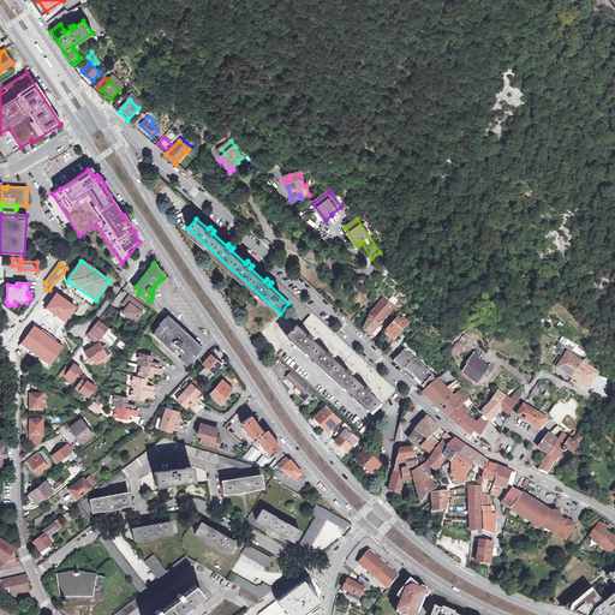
[(374,303),(376,305),(371,312),(365,329),(371,334),(382,323),(383,324),(386,322),(383,321),(398,304),(378,291),(374,303)]
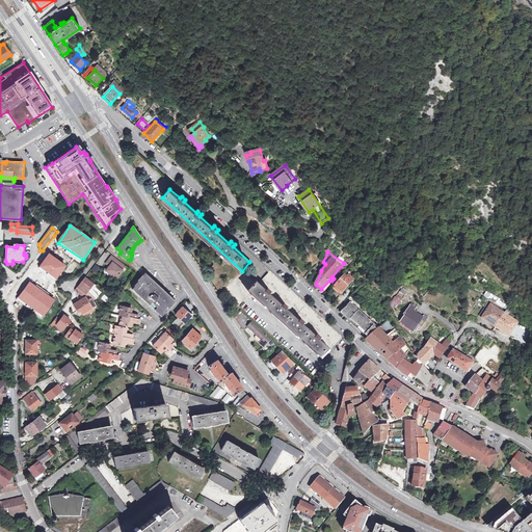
[(65,266),(48,253),(38,266),(55,278),(65,266)]
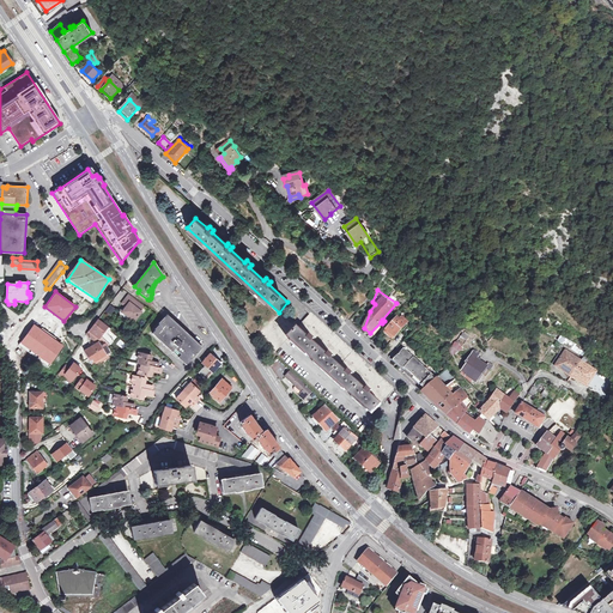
[(127,296),(122,303),(126,305),(125,308),(120,314),(133,323),(140,314),(139,313),(143,308),(127,296)]
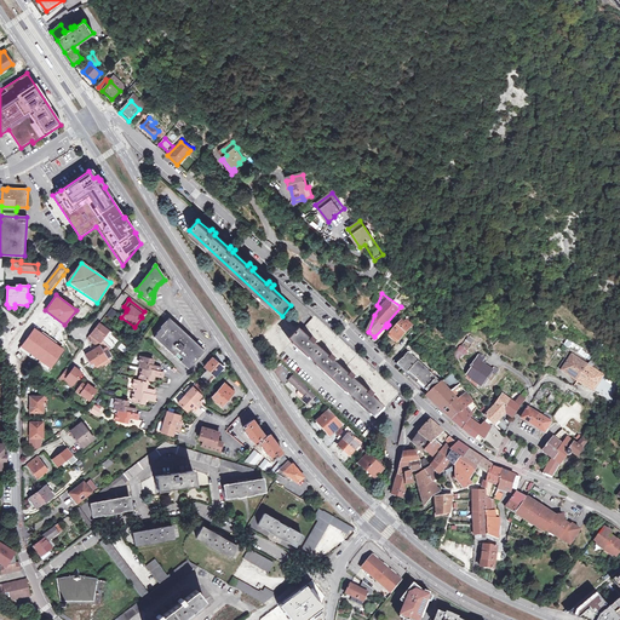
[(315,316),(304,327),(317,339),(319,337),(325,342),(322,344),(337,357),(339,355),(344,359),(342,362),(356,374),(359,372),(363,377),(361,379),(375,392),(378,390),(383,395),(380,397),(390,406),(402,392),(315,316)]
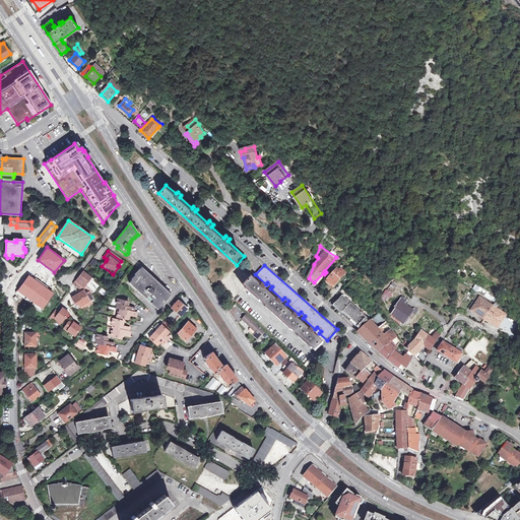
[(171,296),(141,268),(135,274),(136,275),(137,276),(133,281),(132,280),(129,283),(137,290),(157,310),(164,304),(161,302),(163,300),(165,302),(171,296)]
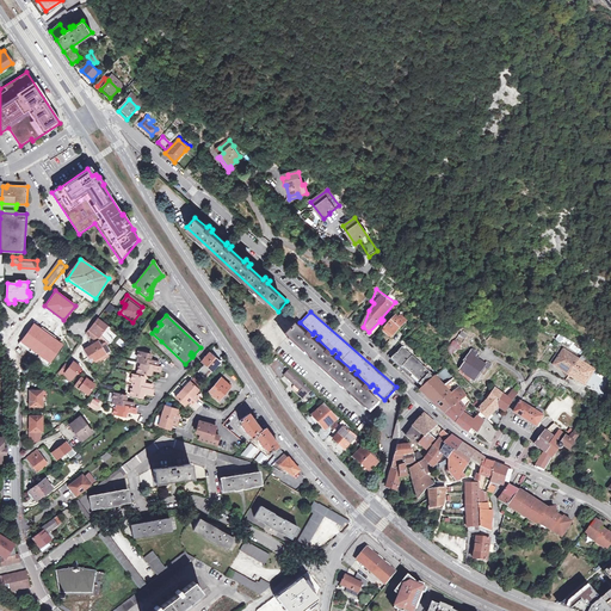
[(392,339),(405,323),(396,316),(383,331),(392,339)]
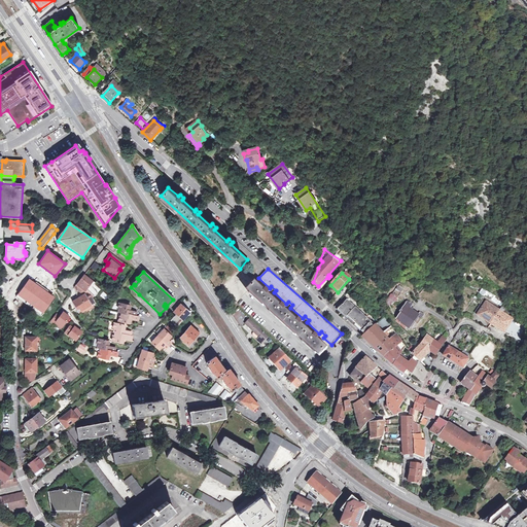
[(95,283),(84,275),(78,282),(77,285),(84,291),(86,289),(94,296),(97,293),(92,287),(95,283)]
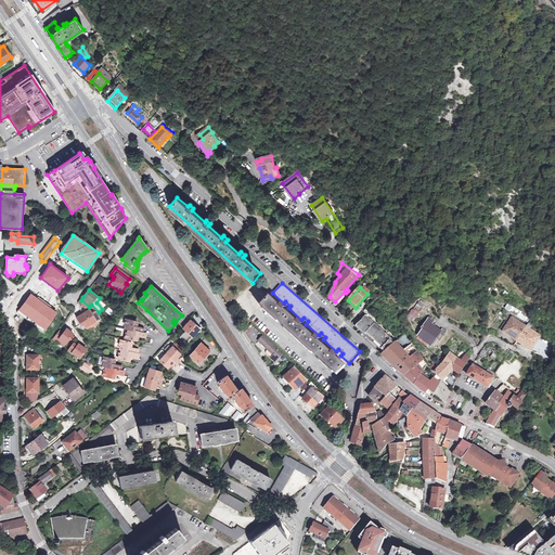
[(284,304),(272,293),(260,307),(337,376),(349,363),(340,356),(343,353),(338,349),(336,351),(323,339),(325,337),(321,333),(319,335),(306,324),(308,321),(304,318),(301,320),(288,308),(291,306),(285,301),(284,304)]
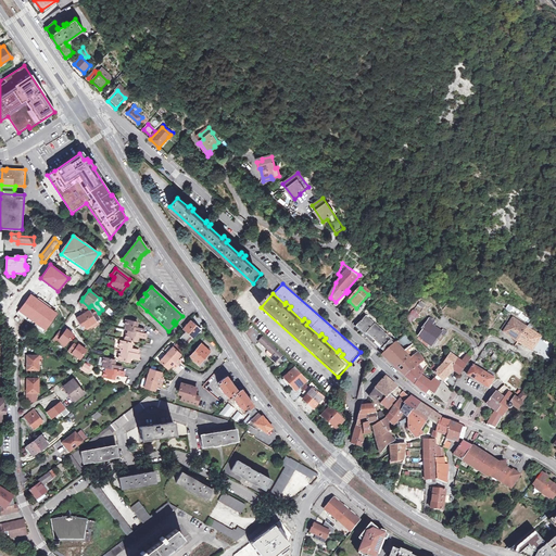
[(30,294),(17,313),(43,331),(57,313),(30,294)]
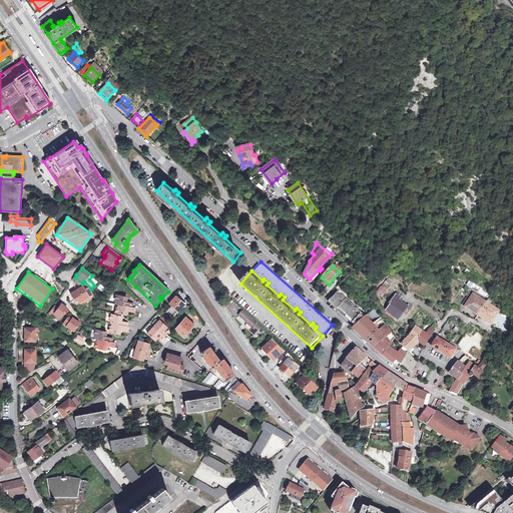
[(375,293),(380,297),(392,283),(388,279),(375,293)]
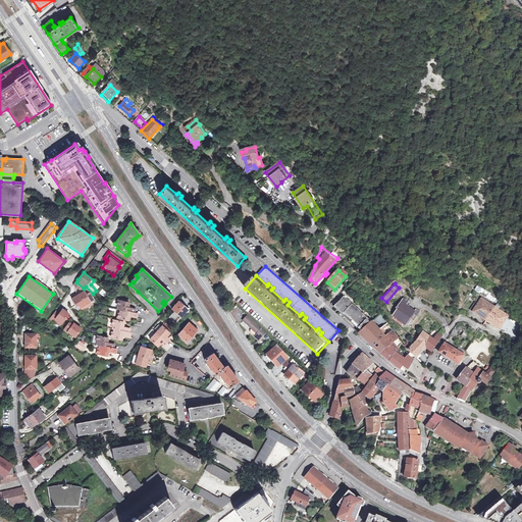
[(86,296),(83,292),(70,298),(76,309),(83,306),(89,303),(93,301),(90,294),(86,296)]
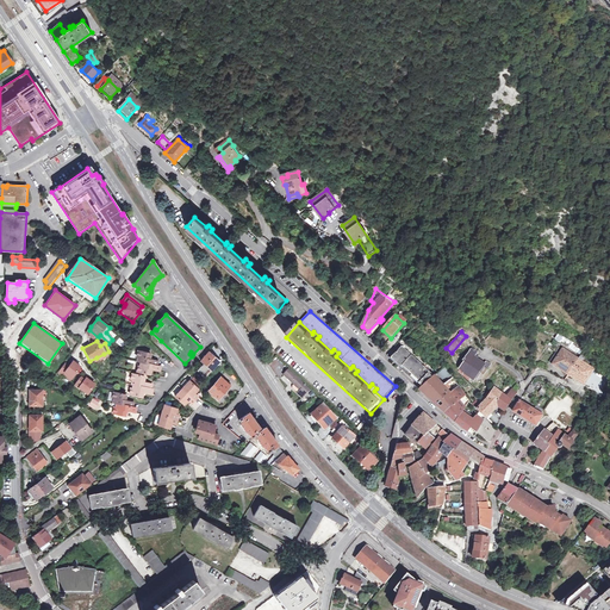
[(402,346),(391,358),(419,383),(422,380),(427,384),(434,375),(402,346)]
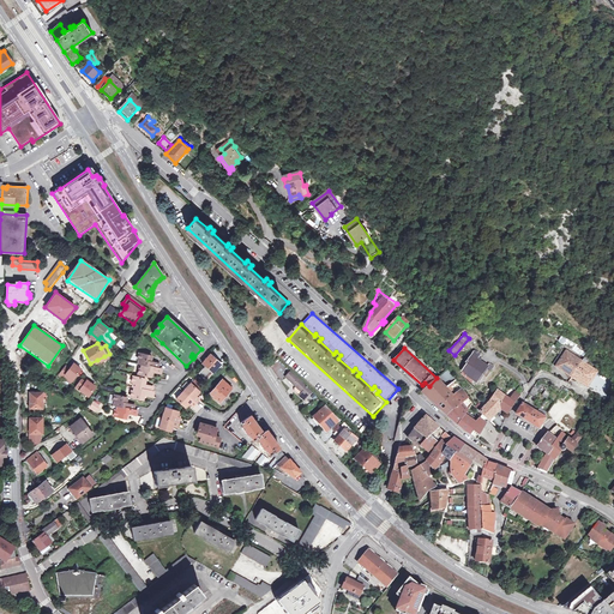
[(477,383),(487,368),(491,371),(493,366),(488,363),(488,365),(477,357),(480,354),(475,350),(461,372),(477,383)]
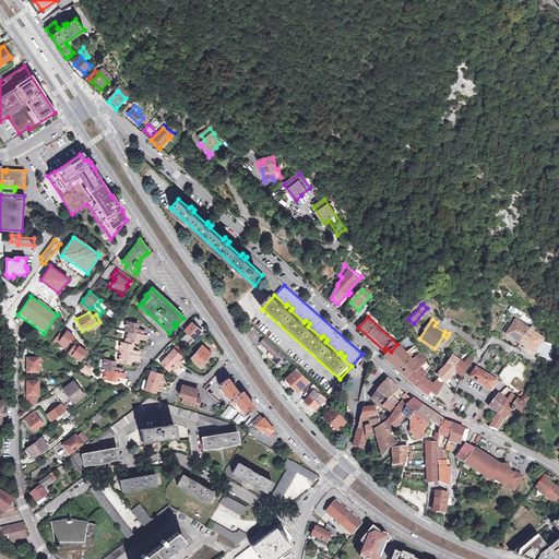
[(125,331),(128,332),(143,335),(144,332),(138,330),(135,330),(137,328),(137,325),(126,322),(125,326),(126,328),(125,331)]
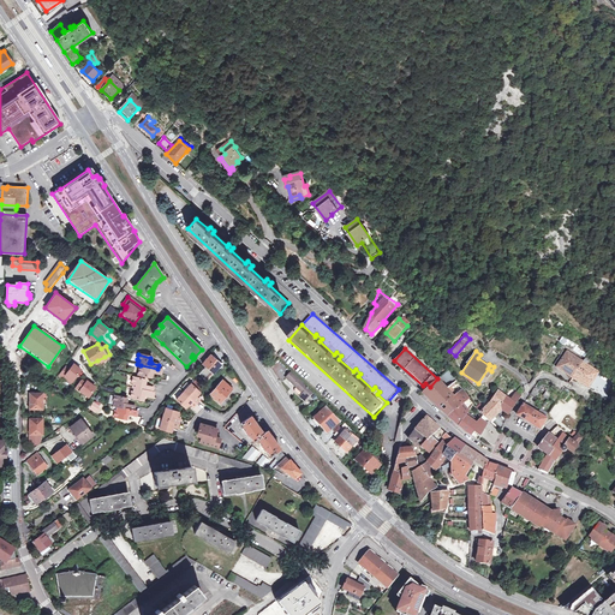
[(207,381),(221,364),(210,354),(203,364),(206,366),(198,374),(207,381)]
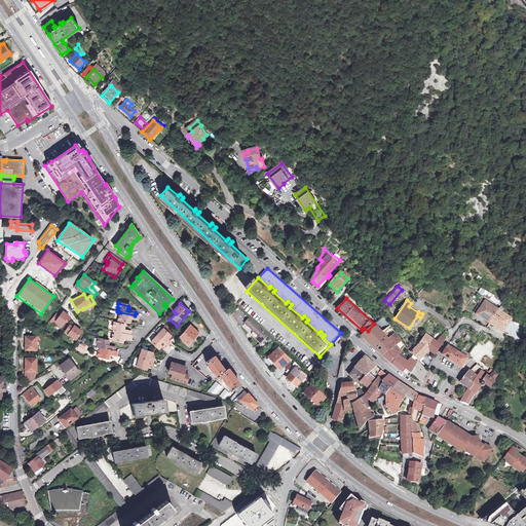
[(476,313),(488,323),(496,313),(484,303),(476,313)]
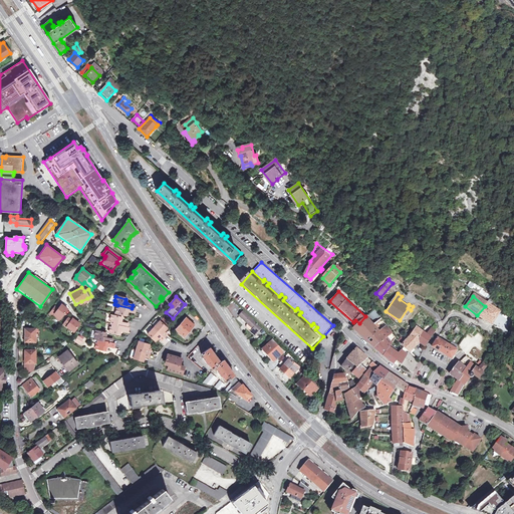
[(125,316),(126,313),(127,311),(129,312),(134,313),(135,309),(132,308),(117,305),(117,309),(115,308),(114,313),(125,316)]
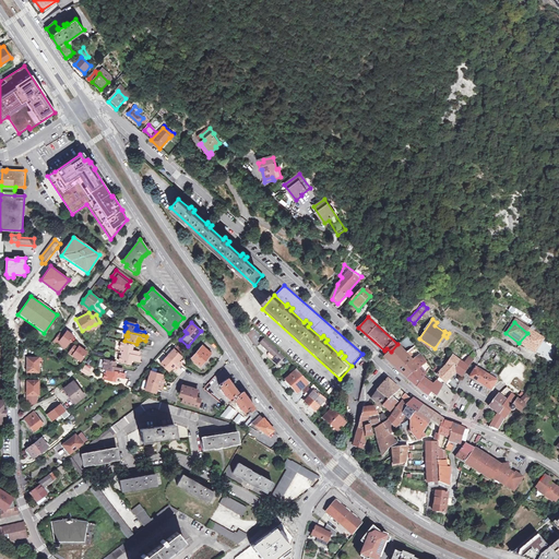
[(61,337),(58,334),(52,342),(62,349),(72,337),(66,333),(61,337)]
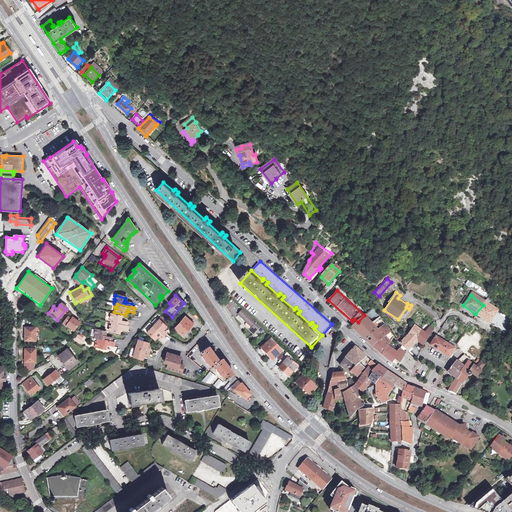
[(495,315),(483,305),(475,314),(487,324),(495,315)]
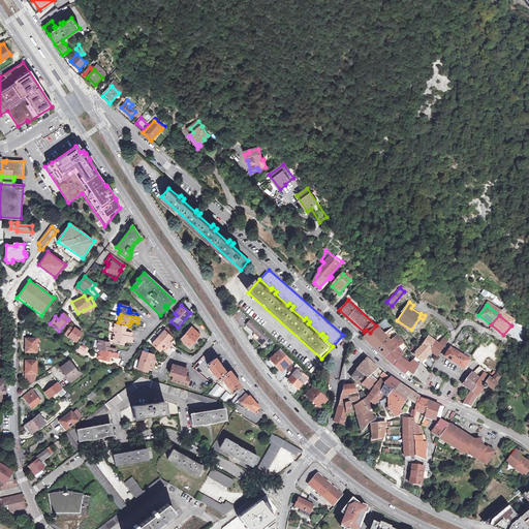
[(385,317),(379,322),(387,332),(384,335),(398,349),(386,358),(396,366),(402,358),(408,349),(393,327),(389,332),(384,327),(389,321),(385,317)]
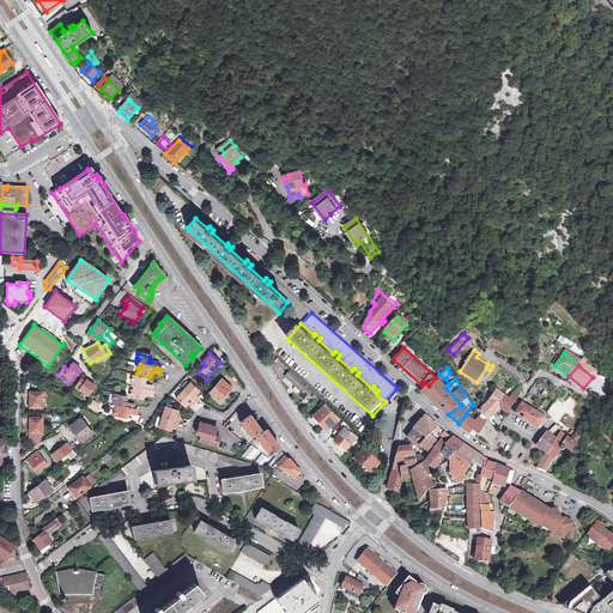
[(302,400),(311,393),(290,371),(285,376),(295,386),(301,393),(298,395),(302,400)]
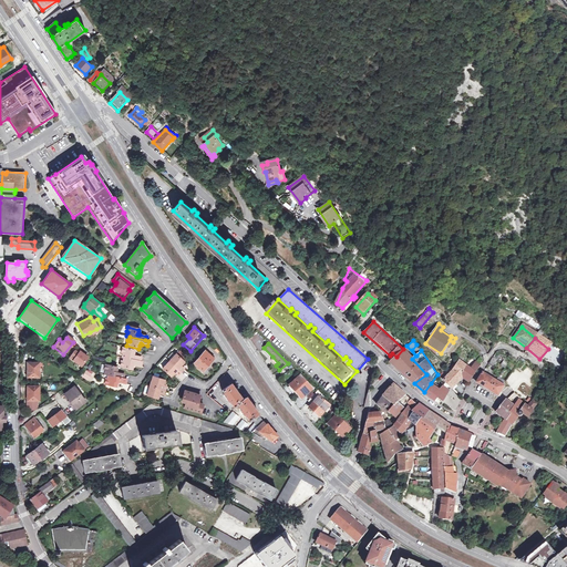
[(415,356),(406,346),(403,349),(397,357),(392,353),(390,356),(393,359),(390,362),(414,383),(426,374),(412,359),(415,356)]
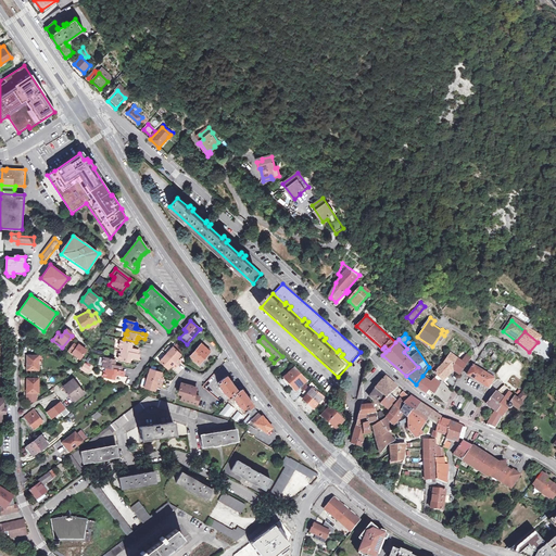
[(130,349),(130,348),(131,344),(121,342),(119,346),(121,348),(121,351),(122,351),(137,355),(138,351),(133,350),(130,349)]
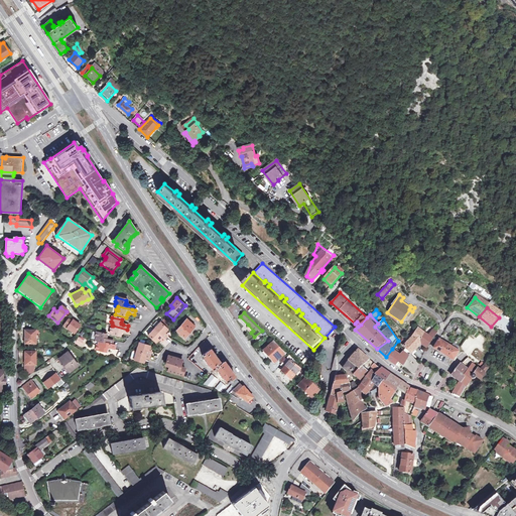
[(184,338),(195,327),(186,319),(176,330),(184,338)]
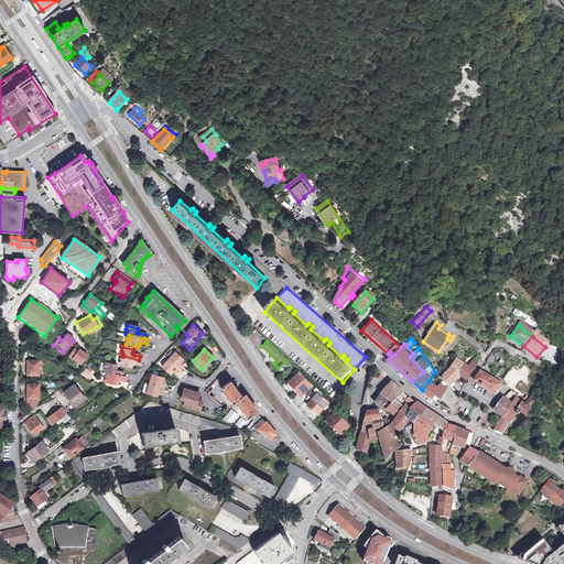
[(76,353),(72,350),(66,357),(77,366),(85,357),(77,351),(76,353)]
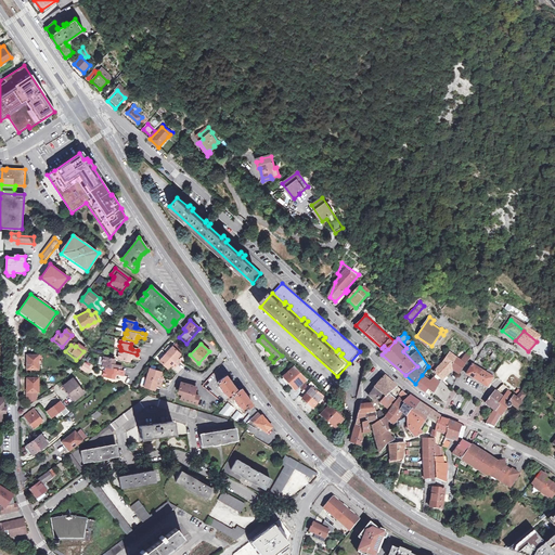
[(171,348),(179,356),(180,353),(183,349),(179,345),(175,348),(172,346),(171,348)]
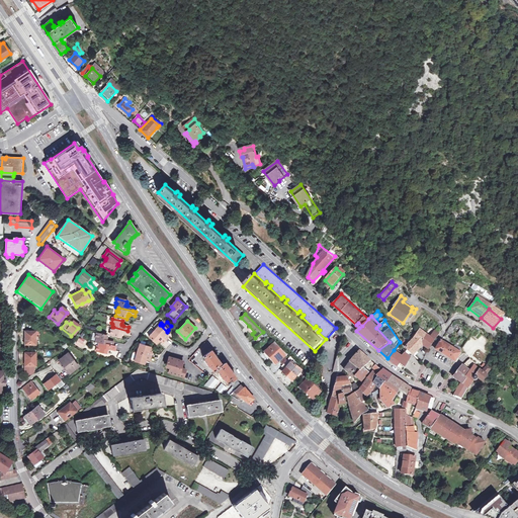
[(451,335),(459,324),(458,323),(453,322),(451,325),(447,332),(451,335)]
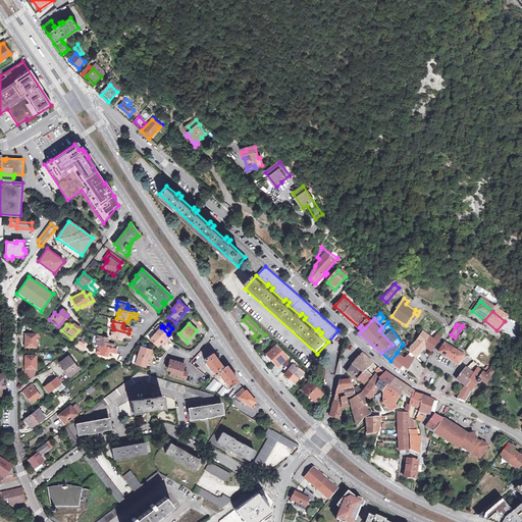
[(161,327),(156,332),(166,342),(169,338),(166,335),(168,334),(161,327)]
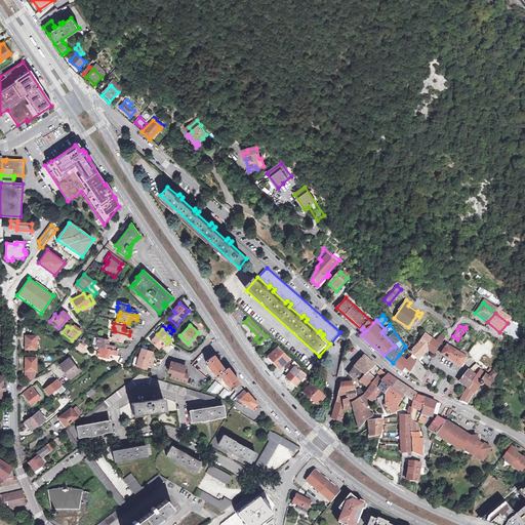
[(129,335),(115,331),(114,335),(113,335),(112,340),(122,342),(123,339),(123,337),(125,338),(130,339),(131,335),(129,335)]
